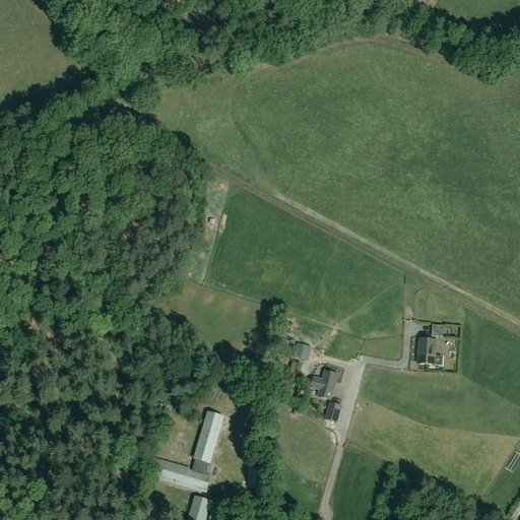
[(291,324),(284,323),(280,338),(287,340),(291,324)]
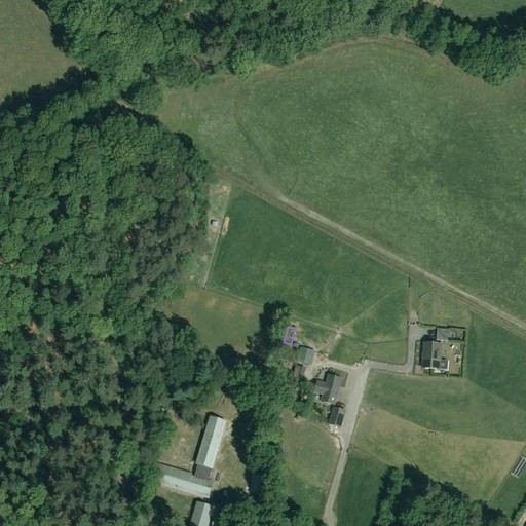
[(437,330),(437,341),(447,341),(448,331),(437,330)]
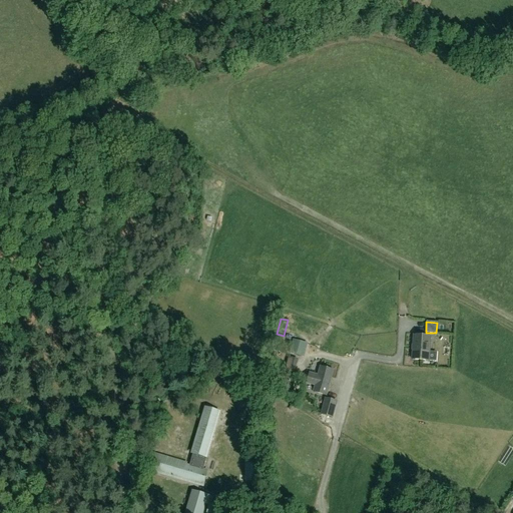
[(429,337),(413,336),(412,360),(428,361),(429,337)]
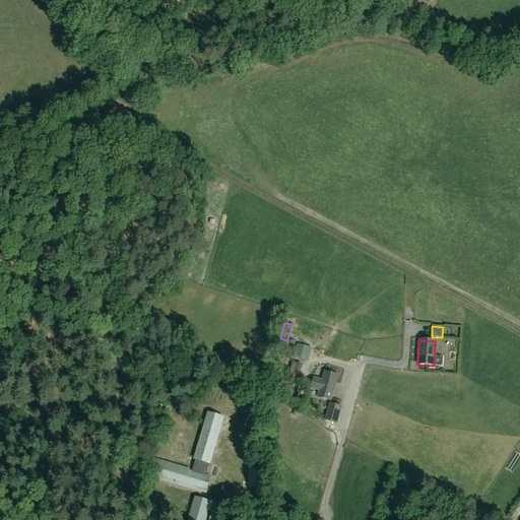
[(312,348),(297,344),(293,359),(308,363),(312,348)]
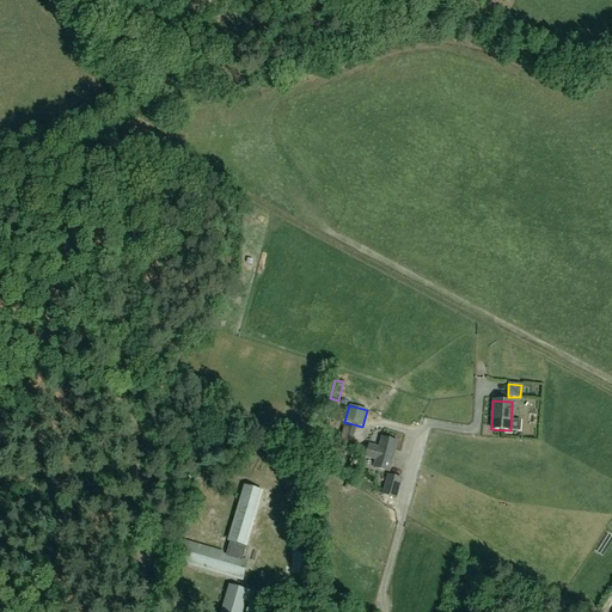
[(397,442),(383,439),(379,448),(369,446),(366,458),(377,460),(374,467),(389,471),(397,442)]
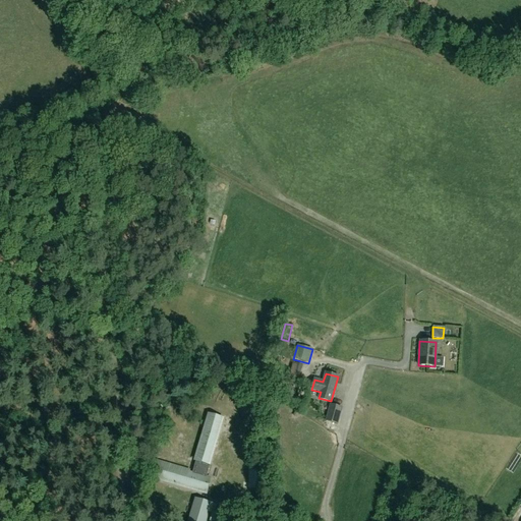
[(330,404),(326,421),(338,424),(343,407),(330,404)]
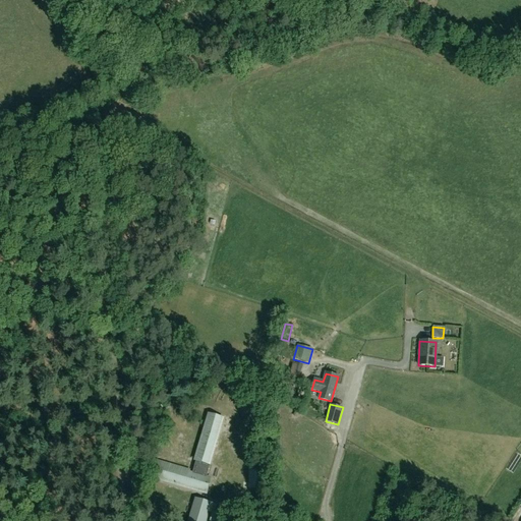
[(210,465),(224,418),(208,413),(193,461),(195,462),(192,471),(207,476),(210,465)]
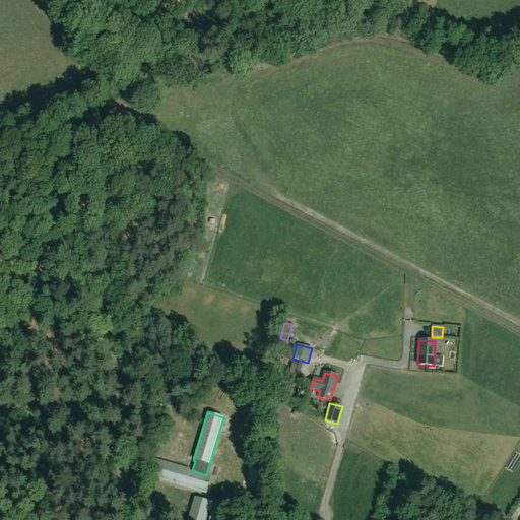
[(208,478),(205,477),(188,472),(188,469),(151,459),(146,475),(205,493),(208,478)]
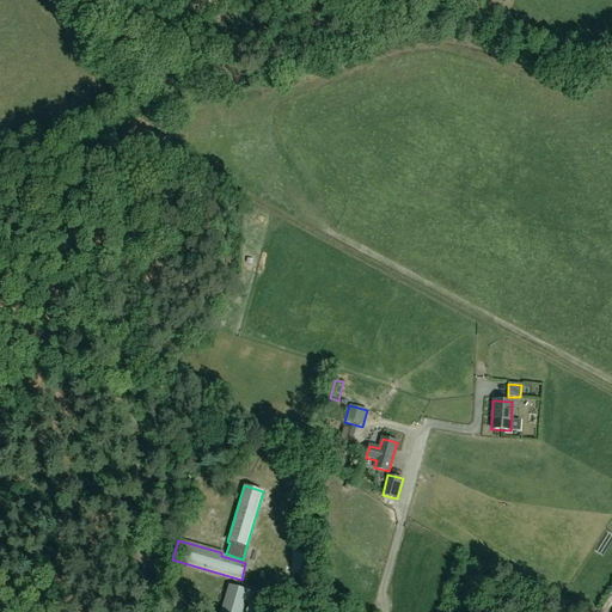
[(251,600),(254,592),(228,585),(220,611),(277,611),(279,609),(251,600)]
